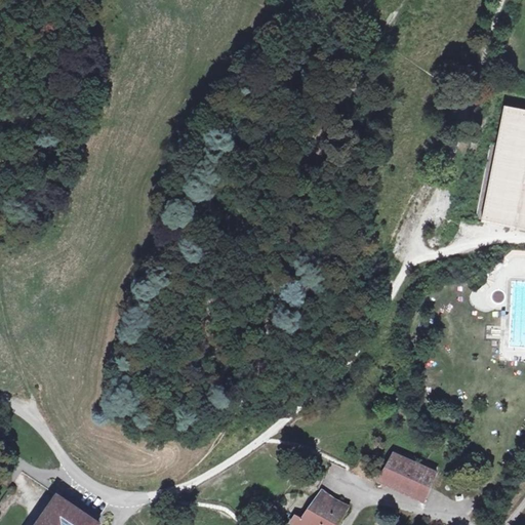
[(524,110),(505,107),(496,146),(482,221),(524,230),(524,110)]
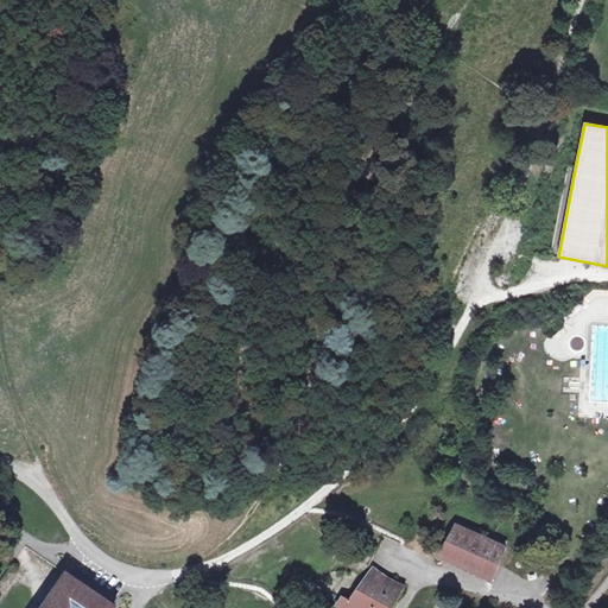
[(558,257),(575,169),(564,166),(546,254),(558,257)]
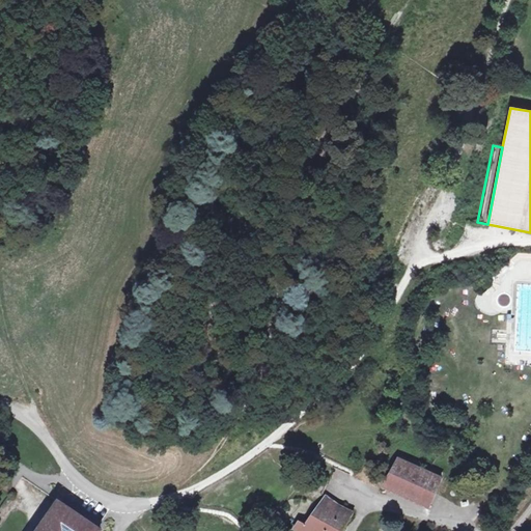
[(429,507),(442,479),(398,458),(384,486),(429,507)]
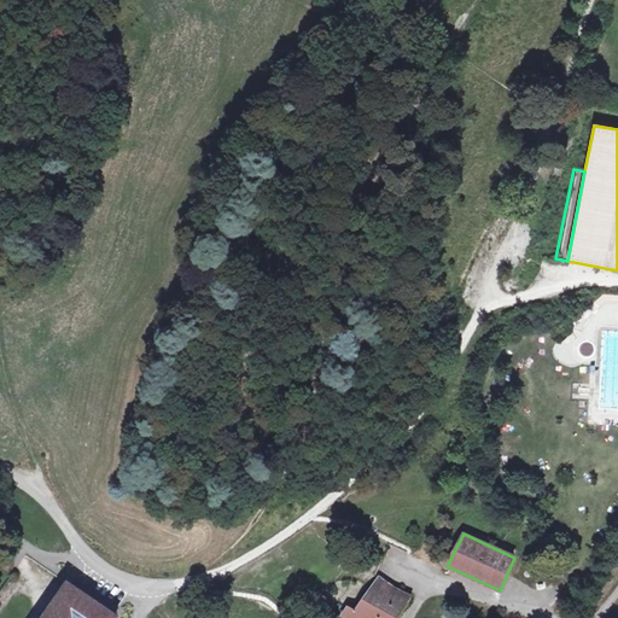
[(38,570),(28,583),(48,599),(58,584),(38,570)]
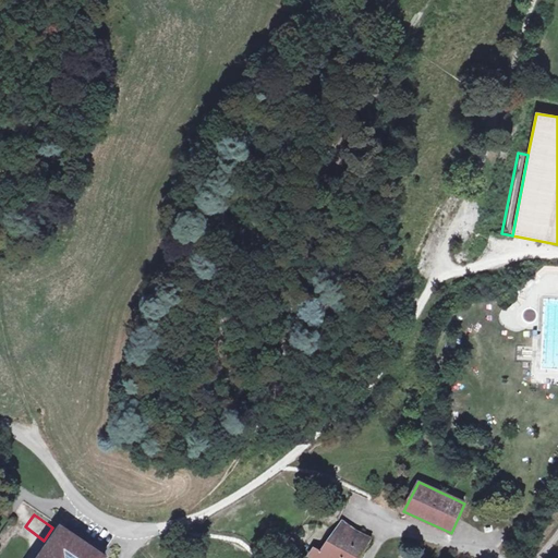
[(88,534),(69,521),(64,528),(105,555),(109,548),(88,534)]
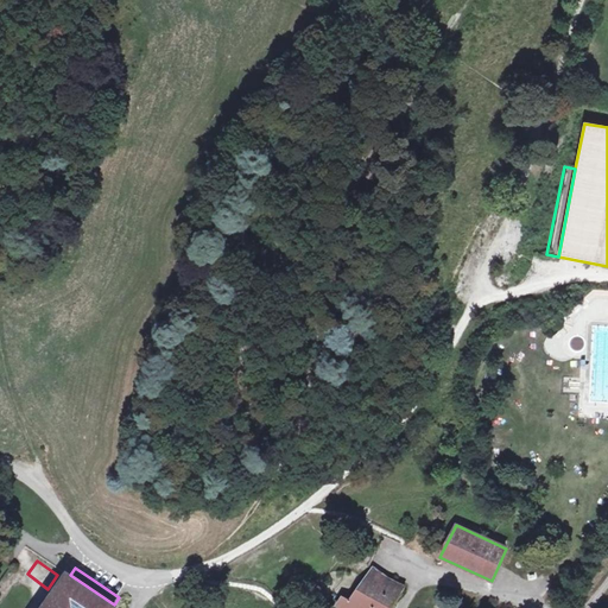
[(341,607),(392,607),(404,587),(388,580),(373,568),(349,601),(343,597),(337,606),(341,607)]
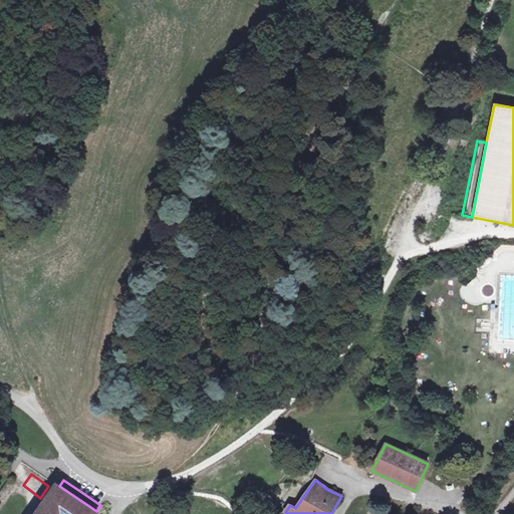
[(97,513),(98,513),(96,511),(59,486),(57,485),(37,513),(97,513)]
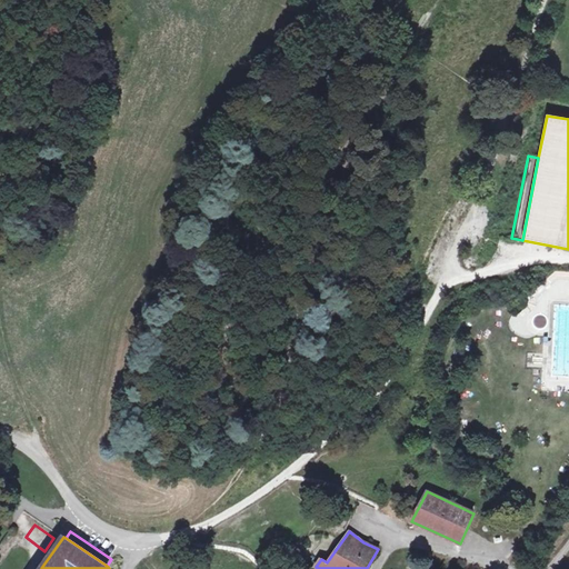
[(299,568),(307,555),(292,547),(285,559),(299,568)]
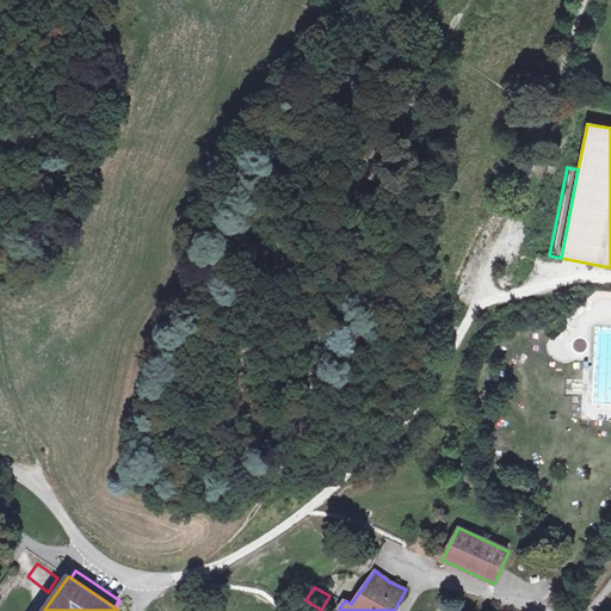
All buildings are outlined.
